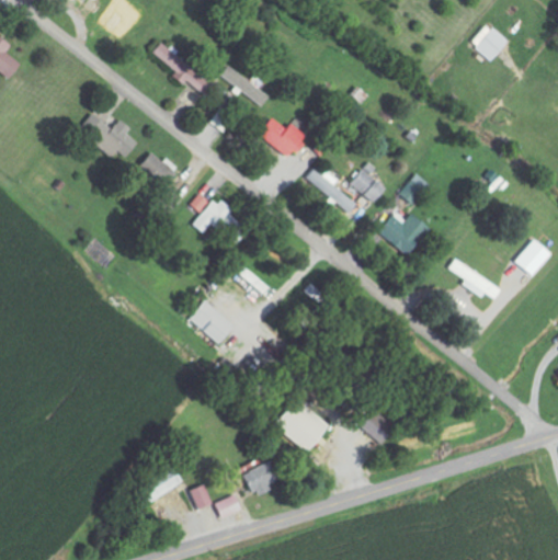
[(492,59),(509,41),(488,23),(471,42),(492,59)]
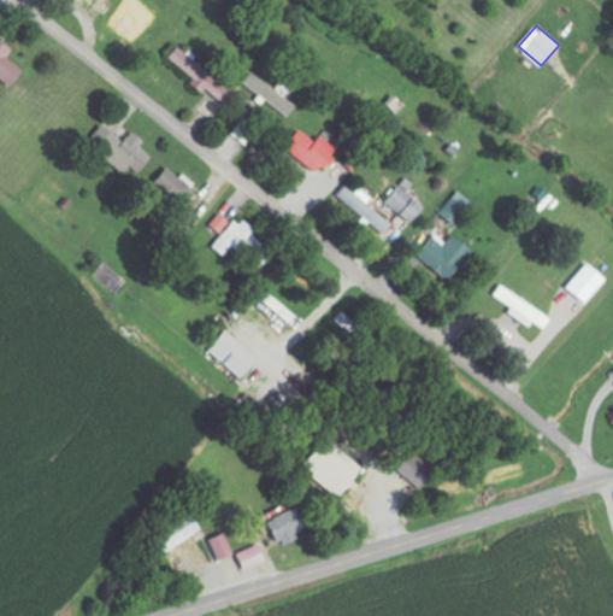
[(13,56),(18,50),(1,34),(0,34),(0,74),(15,88),(30,71),(13,56)]
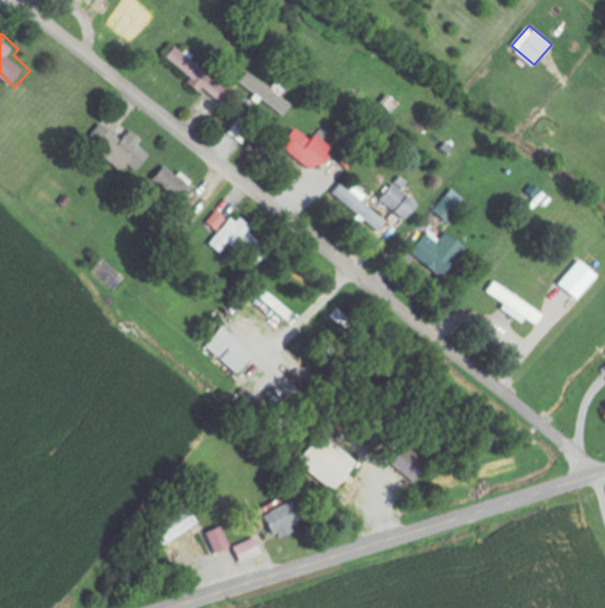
[(172,45),(163,57),(200,89),(201,88),(216,100),(225,89),(172,45)]
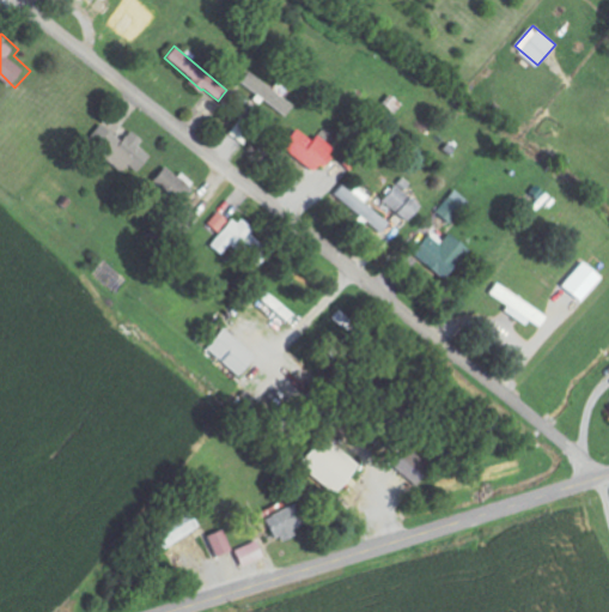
[(280,145),(315,173),(334,149),(314,134),(309,140),(293,128),(280,145)]
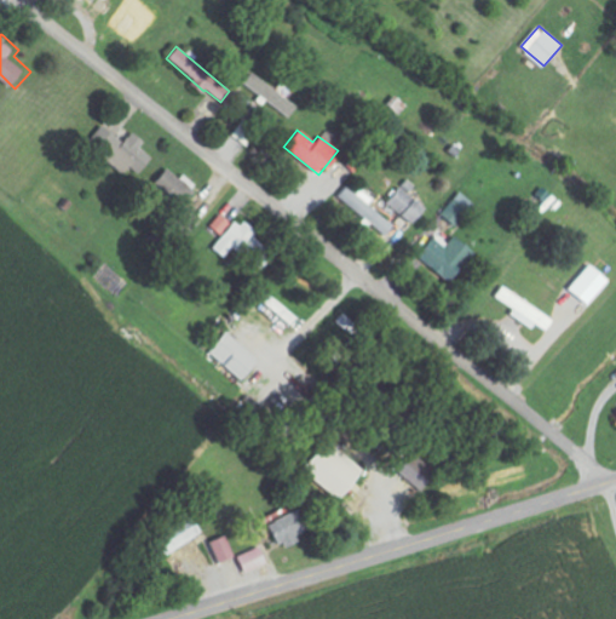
[(93,150),(125,175),(131,167),(140,175),(155,156),(142,147),(145,142),(132,131),(124,142),(109,131),(93,150)]
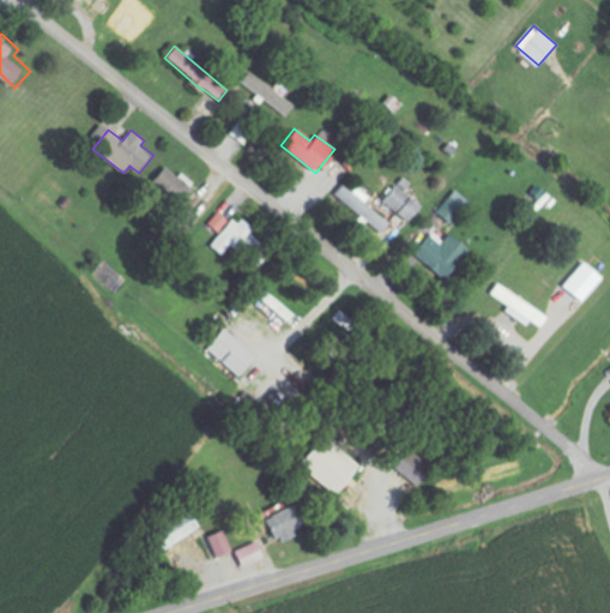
[(150,182),(176,208),(197,185),(182,172),(177,175),(167,164),(150,182)]
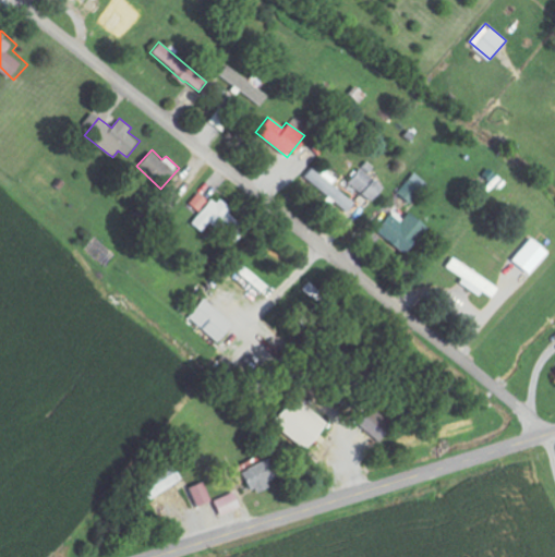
[(348,180),(368,201),(382,186),(362,166),(348,180)]
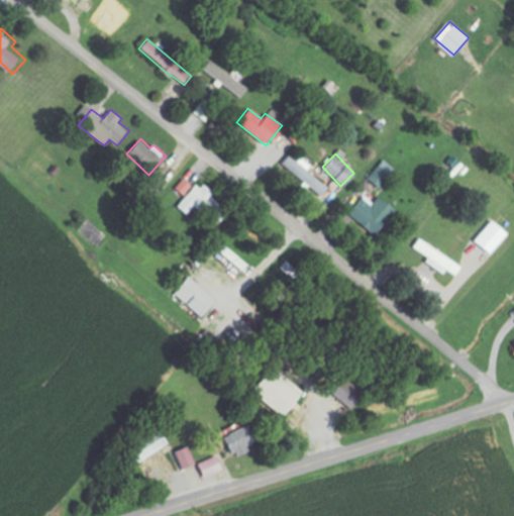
[(328,187),(307,168),(309,166),(299,157),(292,165),(290,163),(287,166),(319,196),(328,187)]
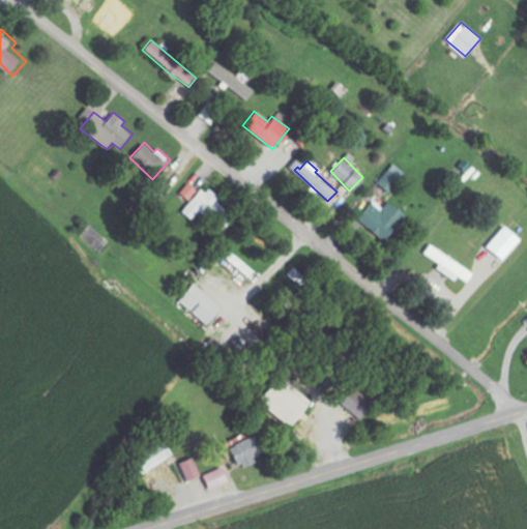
[(152,186),(166,197),(172,188),(158,178),(152,186)]
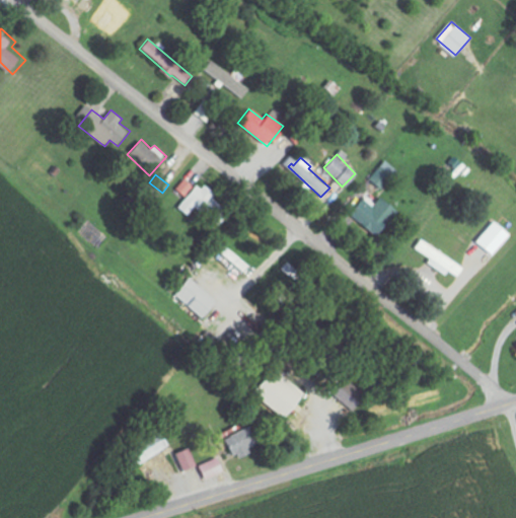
[(195,207),(201,212),(213,197),(187,176),(175,190),(186,197),(176,209),(187,217),(195,207)]
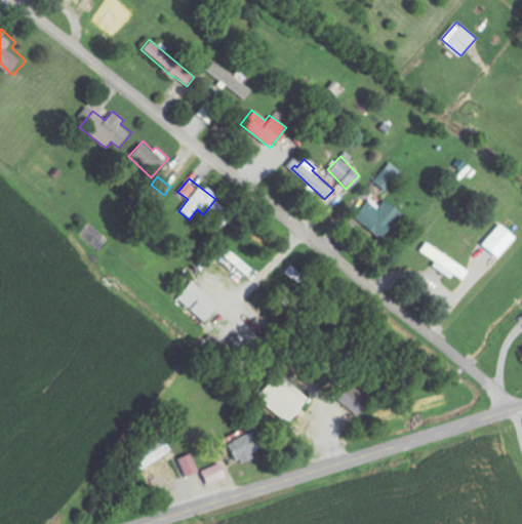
[(355,219),(380,239),(400,211),(383,198),(375,208),(367,202),(355,219)]
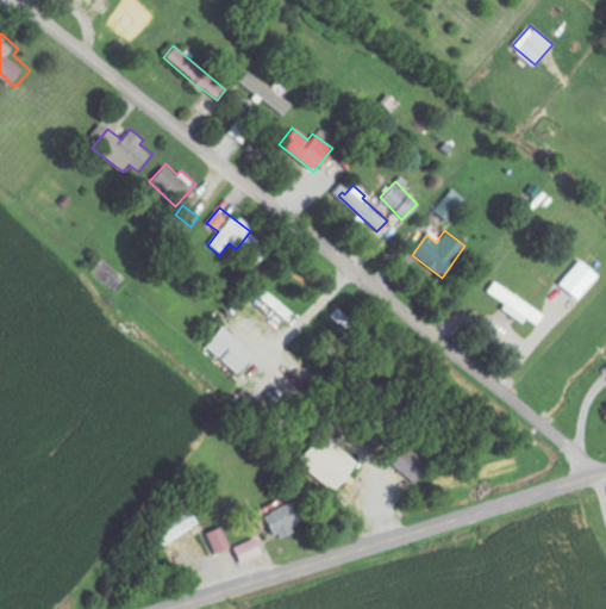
[(597,277),(580,260),(558,284),(575,299),(597,277)]
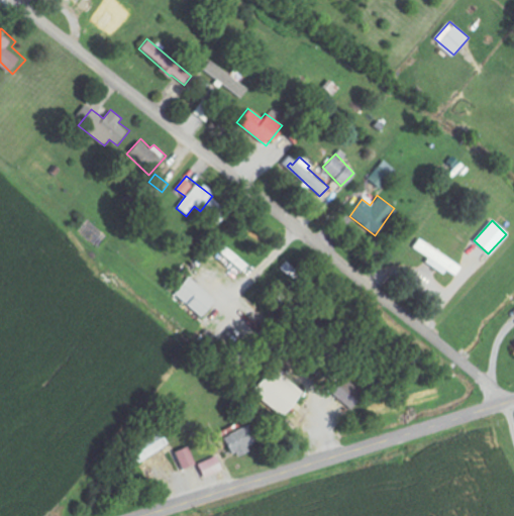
[(429,258),(426,262),(442,274),(445,270),(454,277),(461,266),(420,236),(413,246),(429,258)]
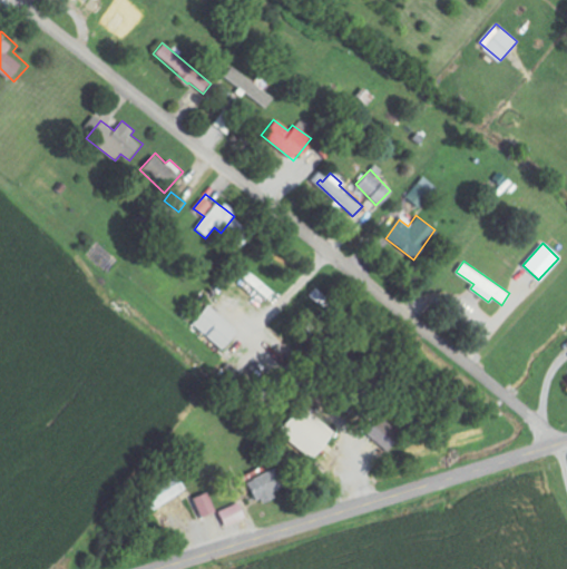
[(193,325),(225,349),(240,329),(206,305),(193,325)]
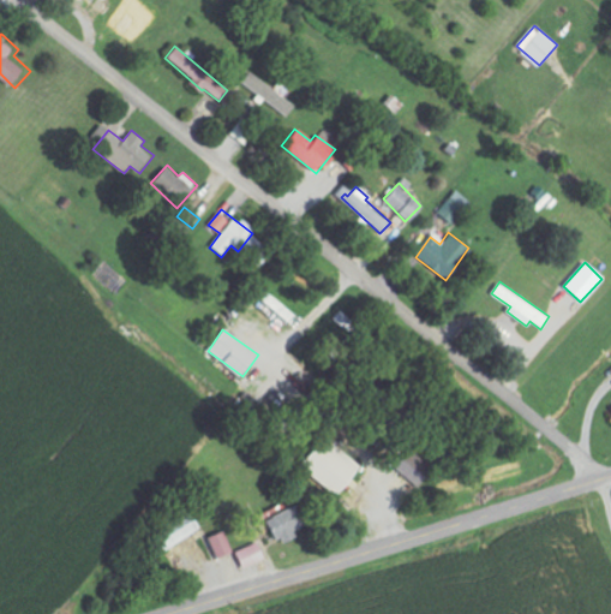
[(359,466),(322,435),(298,464),(335,495),(359,466)]
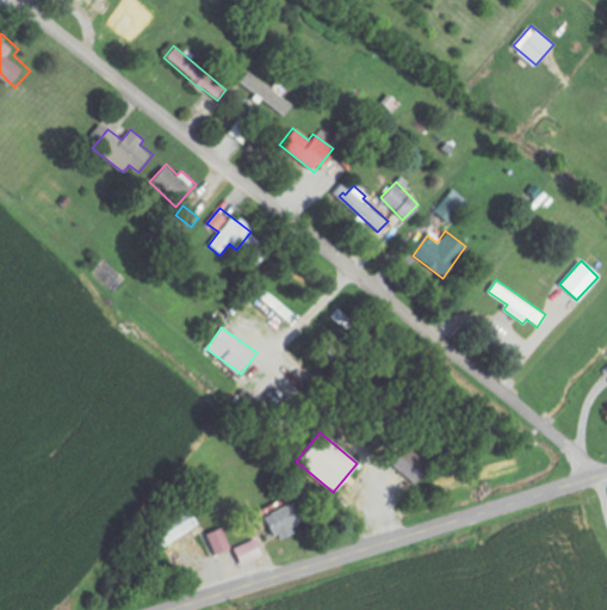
[(276,540),(296,528),(283,505),(261,517),(276,540)]
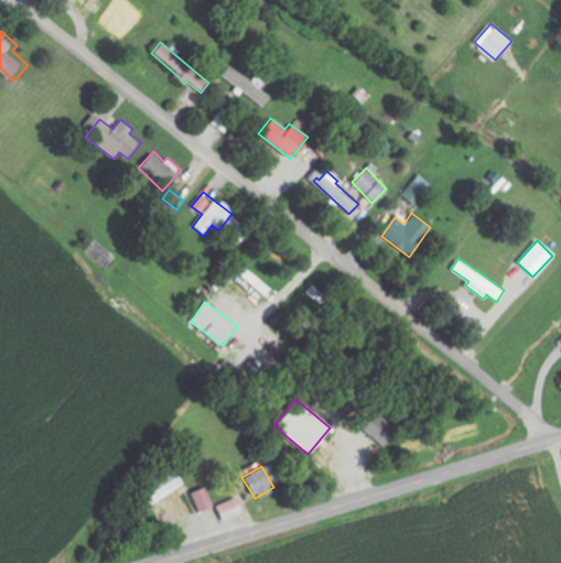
[(153,506),(185,485),(174,467),(142,489),(153,506)]
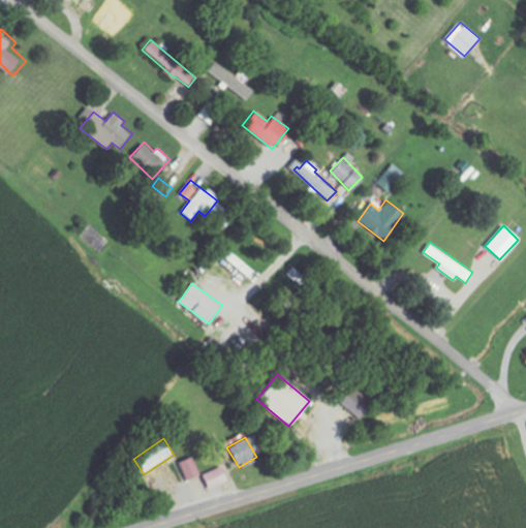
[(200,474),(192,456),(179,461),(187,480),(200,474)]
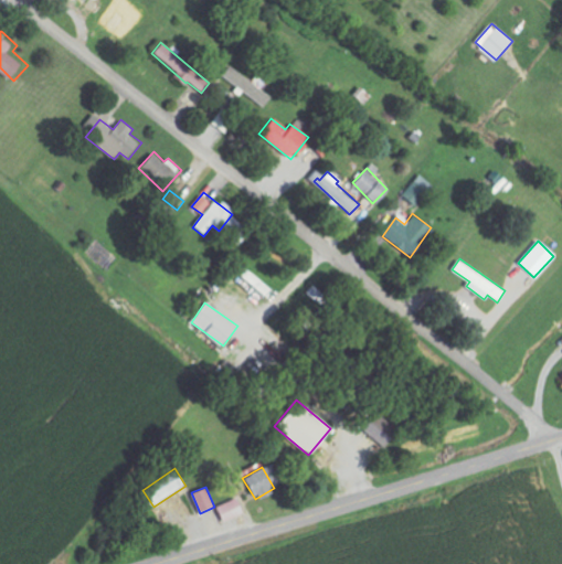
[(216,504),(221,521),(242,514),(237,499),(216,504)]
